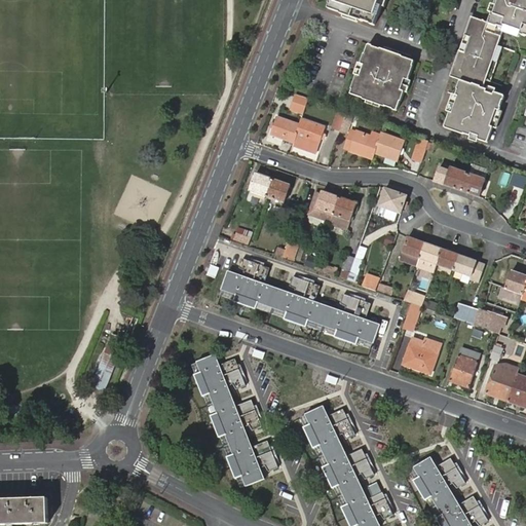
[(331,0),(329,8),(376,25),(382,6),(379,5),(380,0),(331,0)]
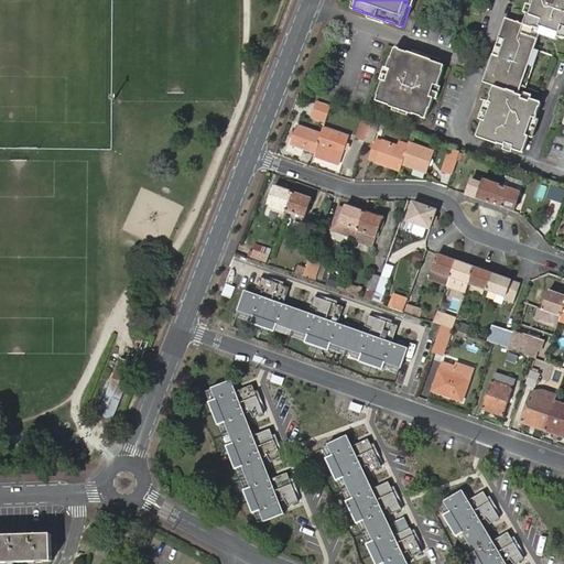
[(563,0),(533,0),(532,6),(537,7),(533,14),(529,13),(524,24),(507,19),(500,36),(506,39),(503,47),(497,46),(485,83),(496,87),(489,102),(494,104),(487,121),(483,120),(477,137),(506,147),(507,143),(516,147),(514,150),(525,153),(531,138),(527,136),(533,118),(537,119),(543,102),(532,99),(531,102),(523,99),(524,97),(519,95),(535,50),(530,47),(533,38),(539,40),(542,31),(543,25),(562,32),(560,38),(563,39),(563,0)]
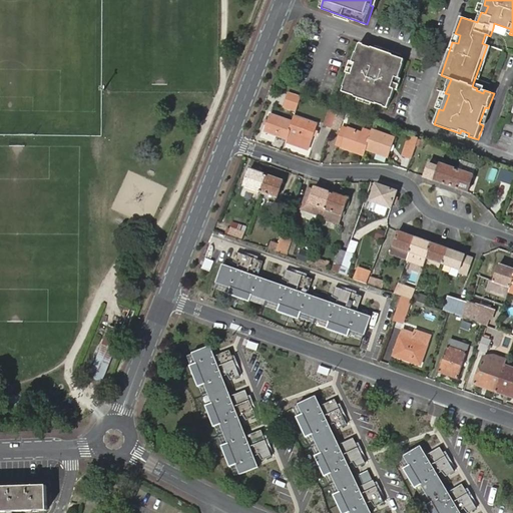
[(493,28),(509,34),(511,29),(494,23),(493,28)]
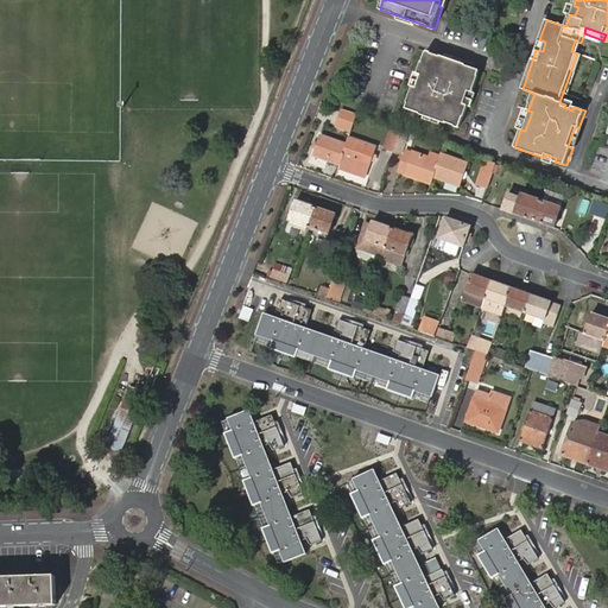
[(577,54),(581,43),(575,40),(571,51),(577,54)]
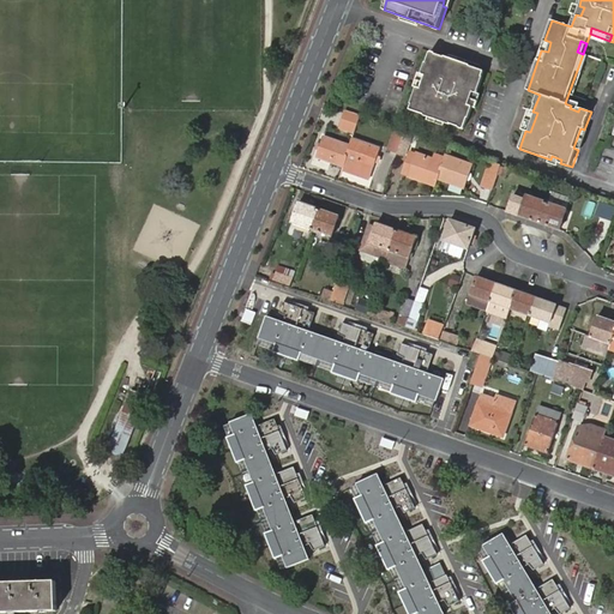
[(431,53),(422,74),(427,77),(422,90),(417,88),(410,109),(464,128),(473,107),(468,106),(473,92),(477,94),(485,72),(457,62),(453,71),(446,68),(449,59),(431,53)]
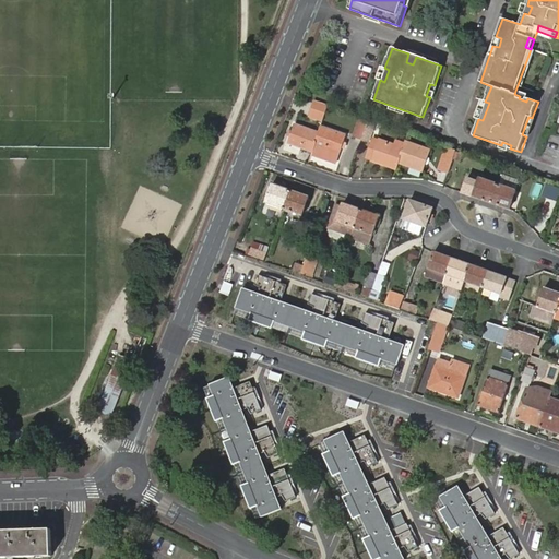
[(416,57),(408,54),(406,62),(413,64),(416,57)]
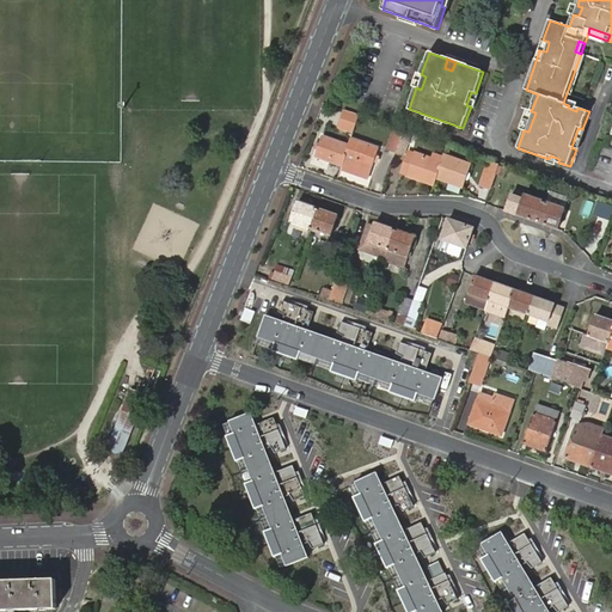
[(531,111),(524,130),(528,132),(536,112),(531,111)]
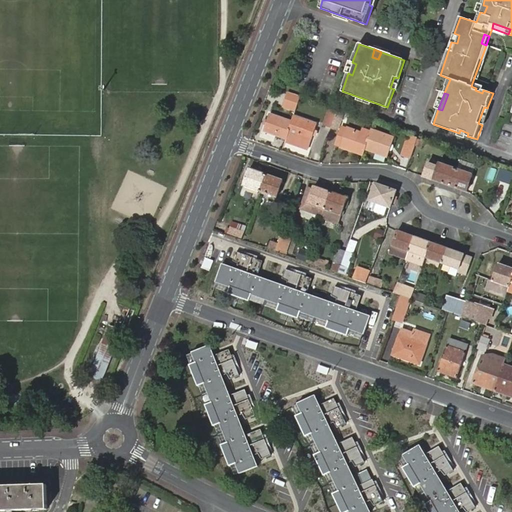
[(298,105),(301,98),(293,95),(291,102),(298,105)]
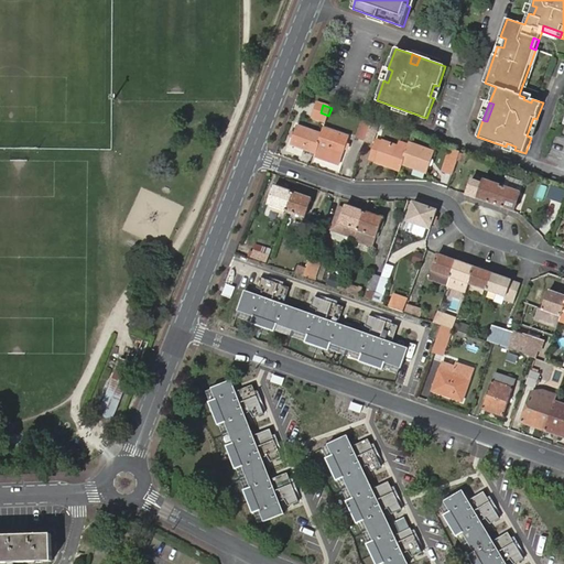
[(531,138),(537,119),(533,118),(527,136),(531,138)]
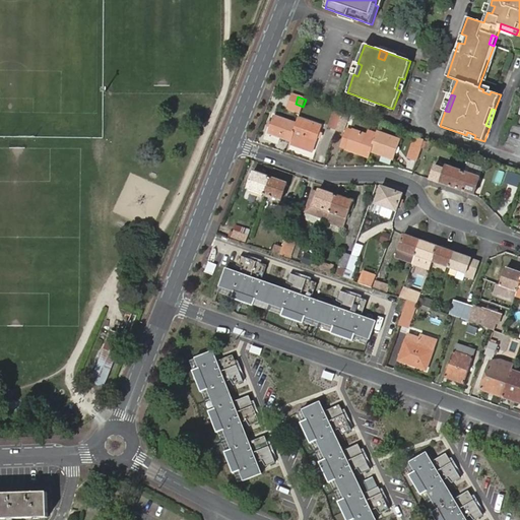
[(337,131),(341,116),(335,114),(330,128),(337,131)]
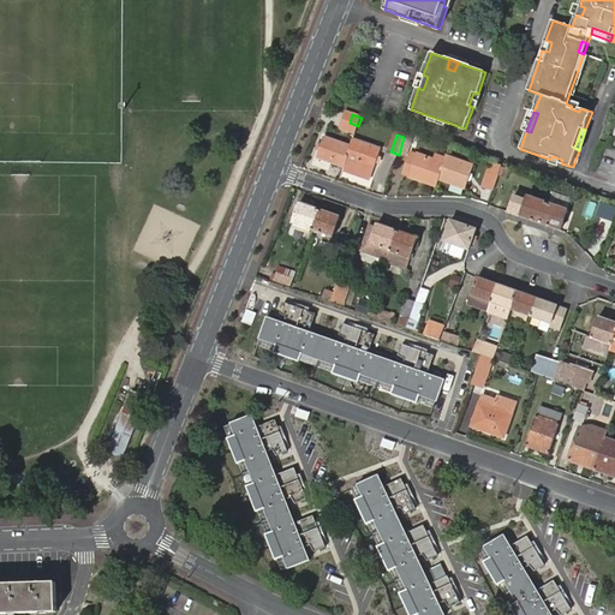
[(344,167),(352,147),(326,137),(317,157),(344,167)]
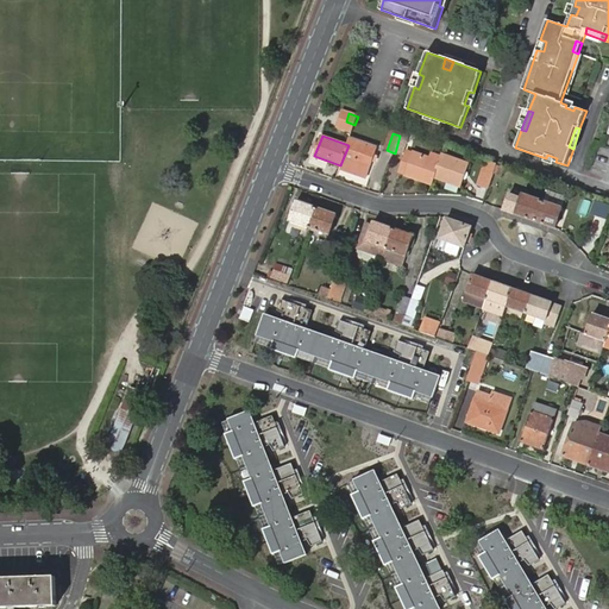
[(408,139),(400,136),(395,154),(403,156),(408,139)]
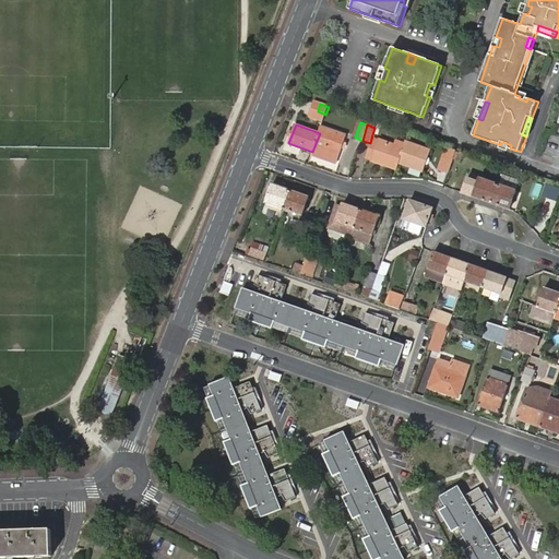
[(346,135),(321,127),(320,133),(312,152),(311,154),(336,163),(346,135)]
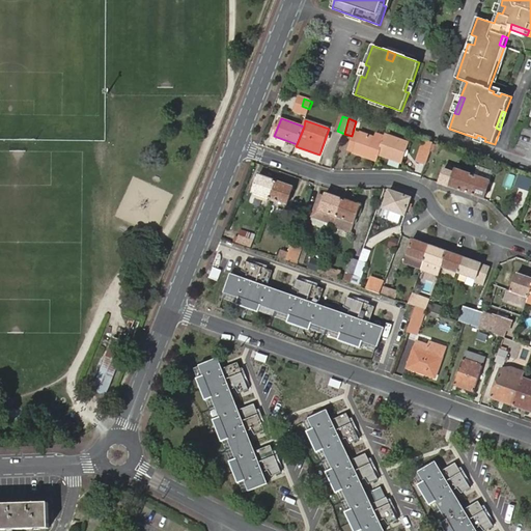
[(354,152),(378,161),(380,155),(384,142),(360,134),(359,137),(354,136),(350,146),(356,148),(354,152)]
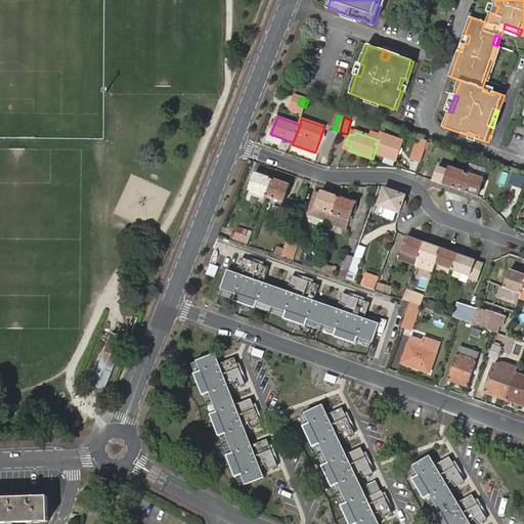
[(403,142),(381,134),(379,140),(375,153),(397,161),(403,142)]
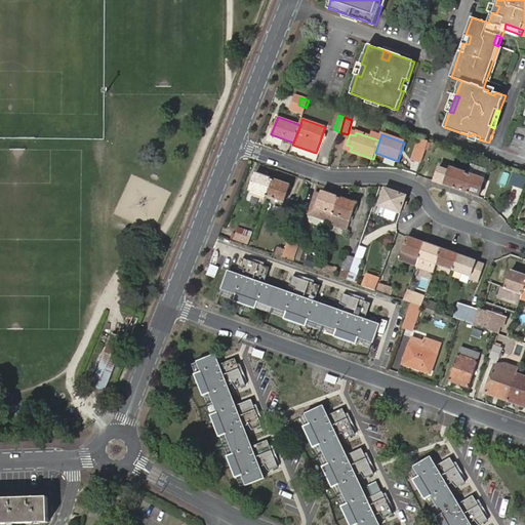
[(426,151),(429,143),(422,140),(419,149),(426,151)]
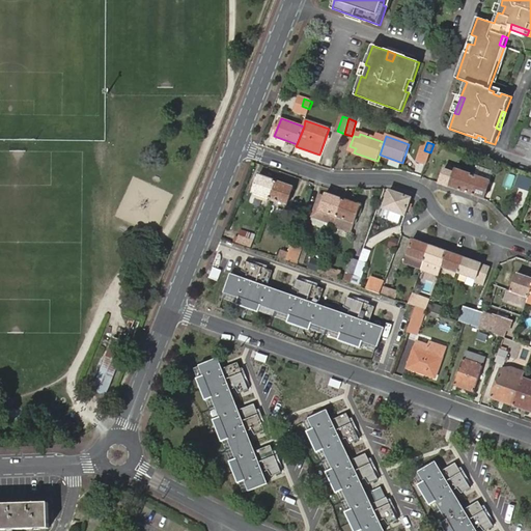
[(441,147),(434,144),(430,152),(438,156),(441,147)]
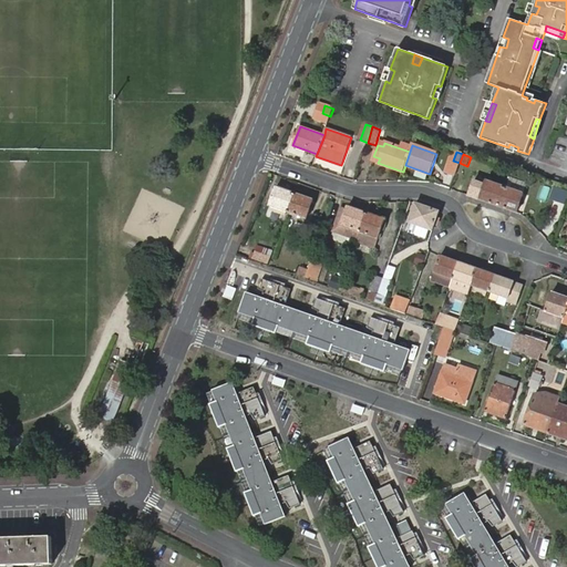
[(498,206),(505,187),(486,181),(480,199),(498,206)]
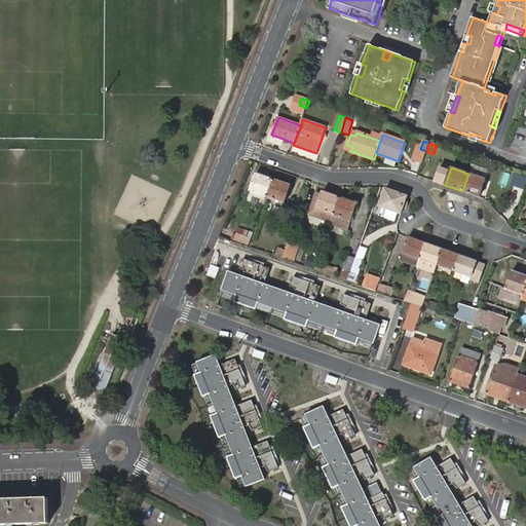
[(250,190),(267,196),(273,180),(256,174),(250,190)]
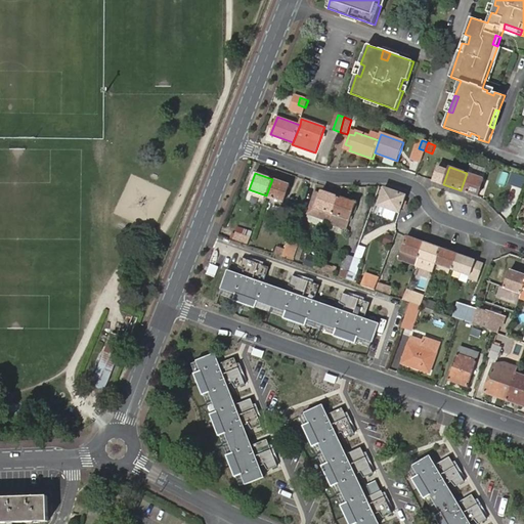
[(484,180),(467,173),(461,190),(478,198),(484,180)]
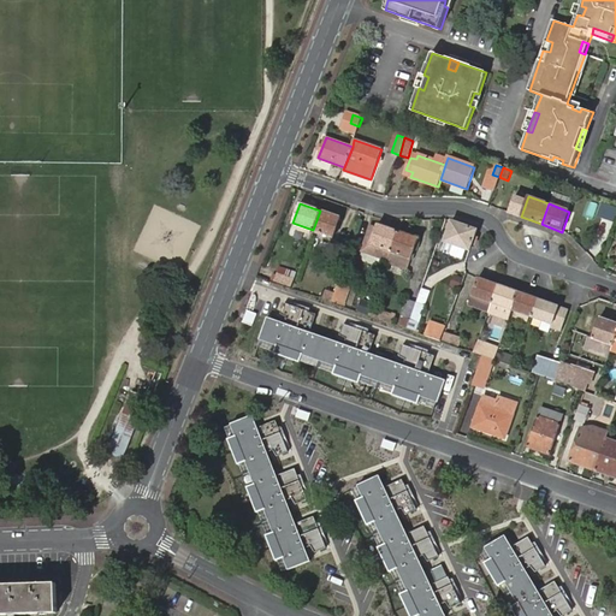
[(320,211),(313,230),(332,237),(341,218),(320,211)]
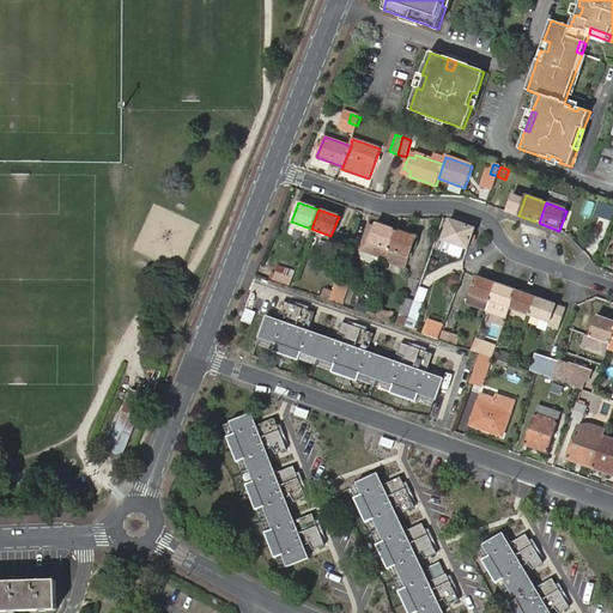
[(475,229),(449,220),(442,241),(468,249),(475,229)]
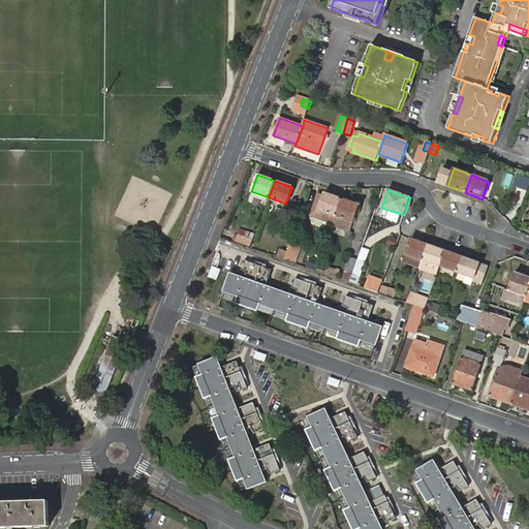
[(333,223),(342,198),(324,192),(322,196),(320,203),(316,200),(310,215),(333,223)]
